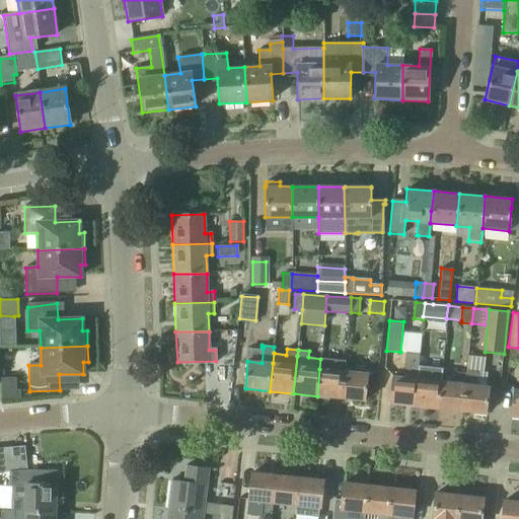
[(390,403),(415,406),(418,379),(420,354),(406,353),(404,372),(406,372),(406,378),(392,376),(390,403)]
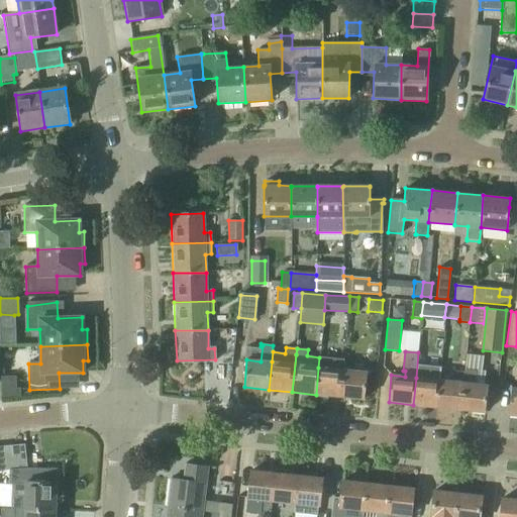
[(316,395),(339,397),(342,370),(343,359),(319,357),(318,368),(316,395)]
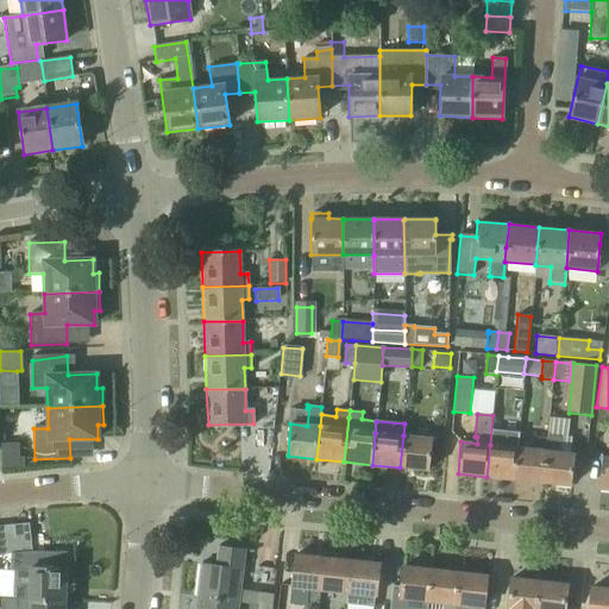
[(403,435),(400,468),(429,471),(433,439),(403,435)]
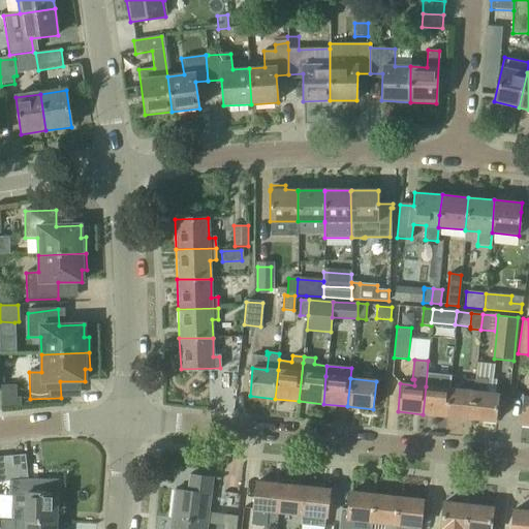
[(474,392),(471,419),(496,422),(499,395),(486,393),(487,380),(475,379),(475,381),(474,392)]
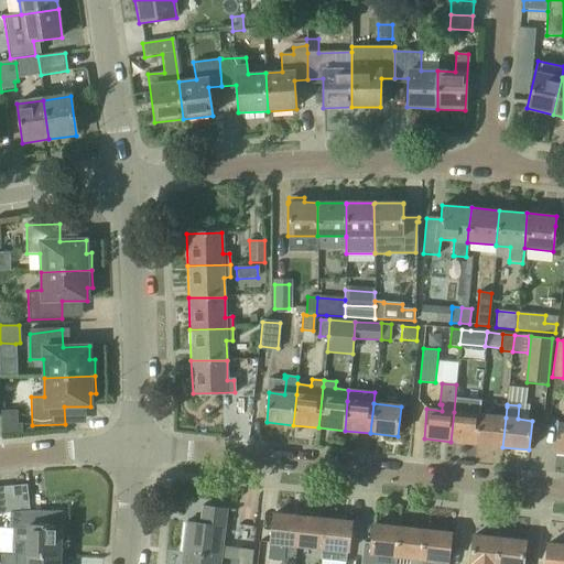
[(477,444),(502,447),(506,418),(507,407),(494,405),(492,416),(480,414),(477,444)]
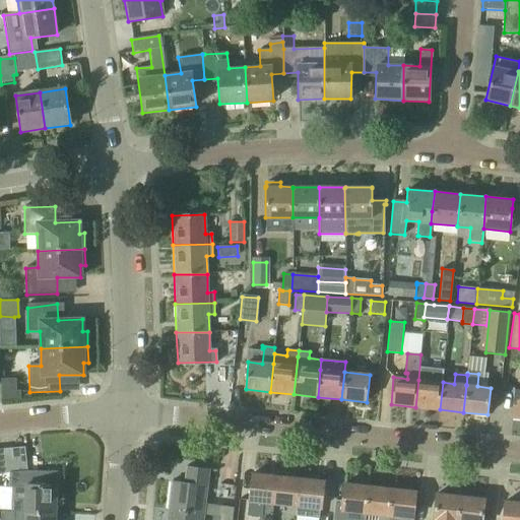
[(415,407),(440,409),(443,382),(418,380),(415,407)]
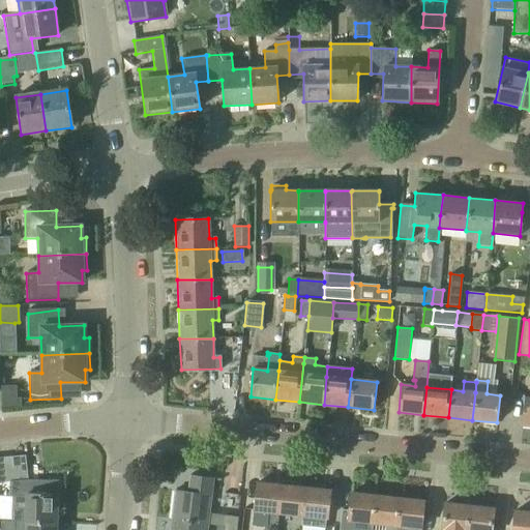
[(25,457),(12,458),(15,482),(27,481),(25,457)]
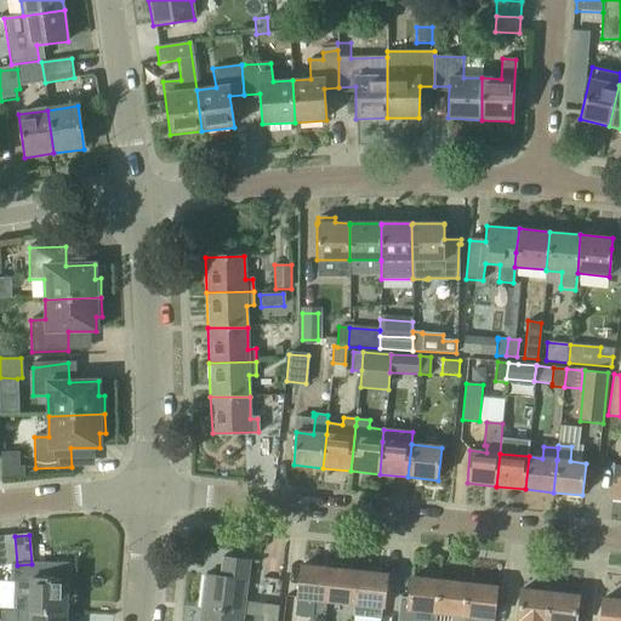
[(17,565),(15,536),(0,537),(3,567),(11,565),(17,565)]
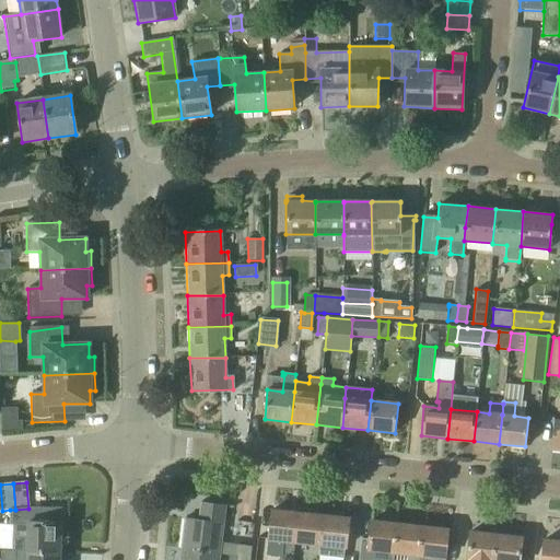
[(181,550),(220,555),(225,506),(200,503),(198,521),(185,518),(181,550)]
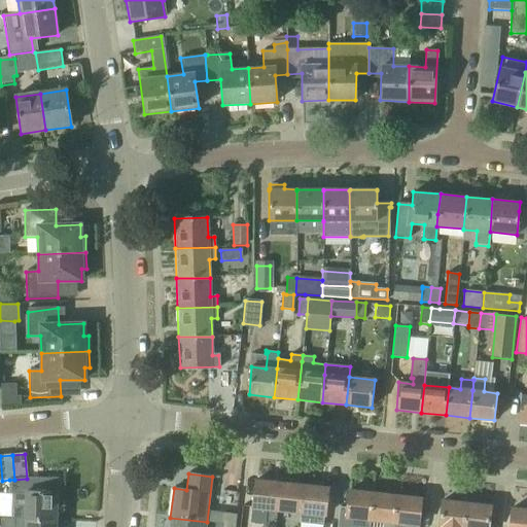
[(12,518),(56,520),(57,492),(57,479),(27,479),(14,480),(9,480),(9,494),(26,494),(25,505),(13,505),(12,518)]
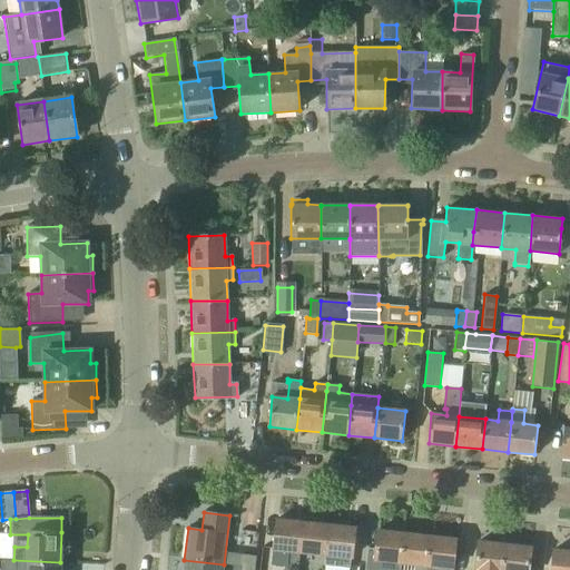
[(303,523),(300,552),(326,554),(328,526),(320,524),(320,521),(303,519),(303,523)]
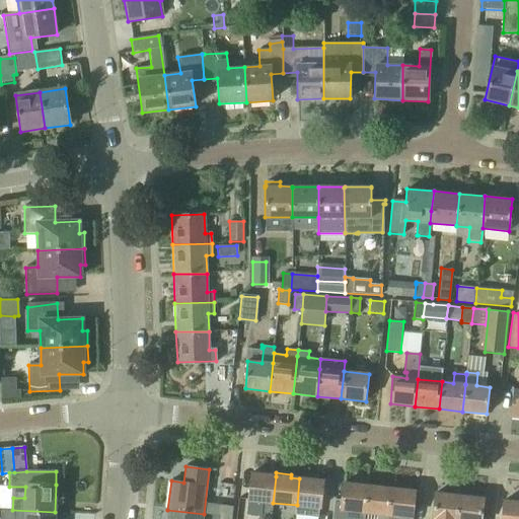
[(271,518),(273,503),(276,476),(251,473),(248,500),(262,502),(261,517),(271,518)]
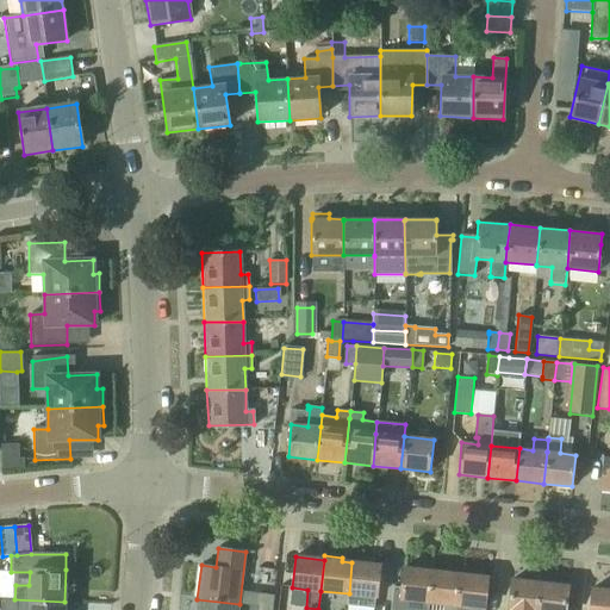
[(378,597),(381,566),(352,562),(349,593),(348,604),(374,608),(375,597),(378,597)]
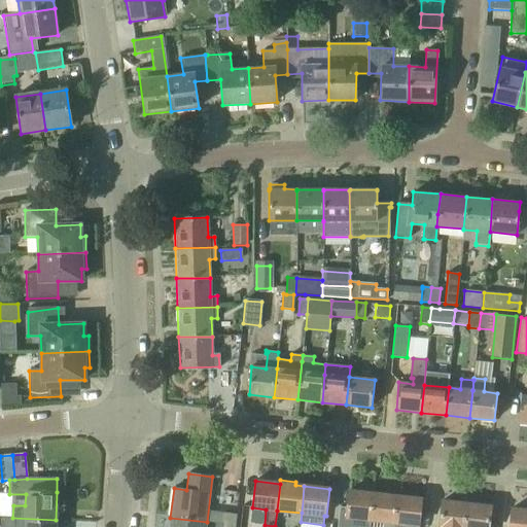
[(370,526),(371,520),(372,511),(374,493),(350,491),(348,508),(340,507),(338,526),(370,526)]
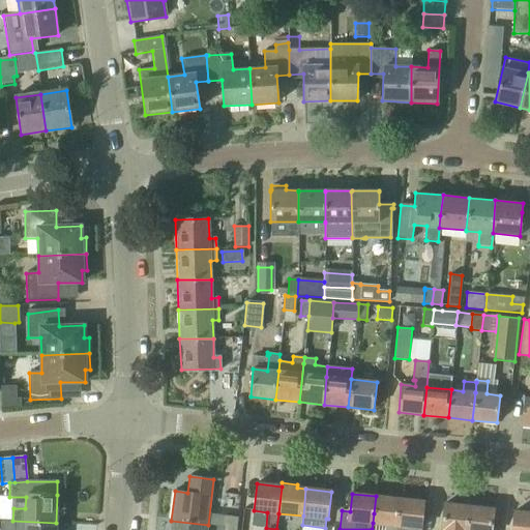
[(395,529),(398,526),(400,499),(376,496),(374,513),(373,523),(385,525),(384,529),(395,529)]
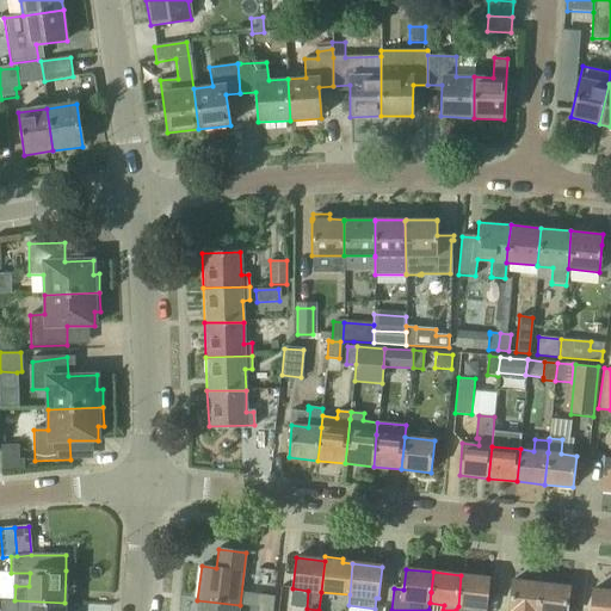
[(458,606),(456,610),(486,610),(489,578),(461,575),(458,606)]
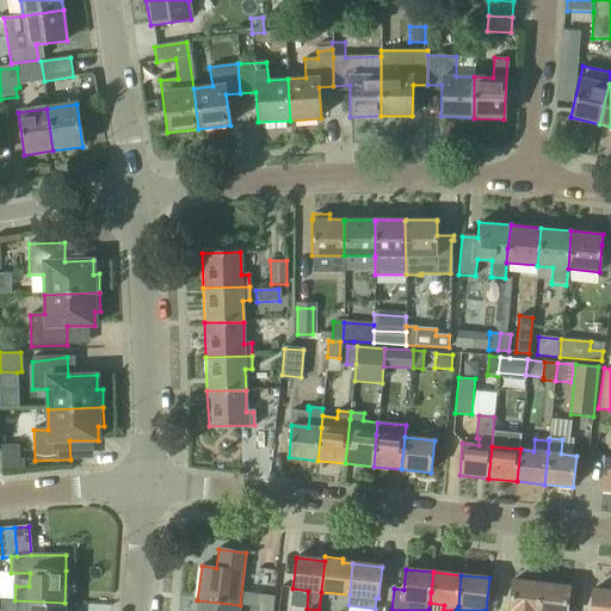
[(513,580),(510,610),(538,610),(542,584),(513,580)]
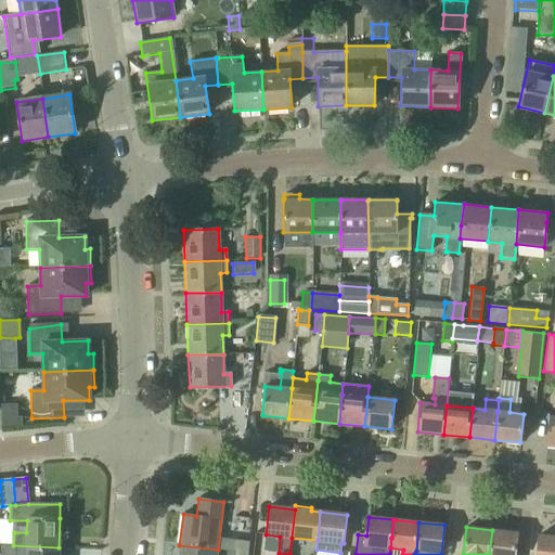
[(515,554),(518,533),(492,530),(489,554),(515,554)]
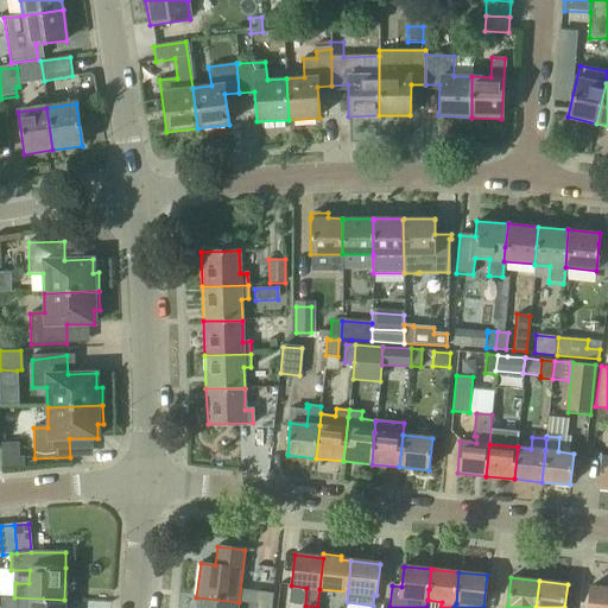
[(588,607),(607,607),(607,588),(590,587),(588,607)]
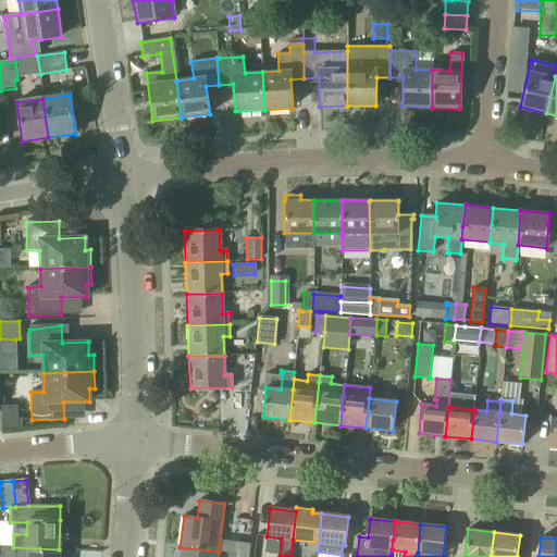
[(235,554),(248,556),(249,544),(236,543),(235,554)]
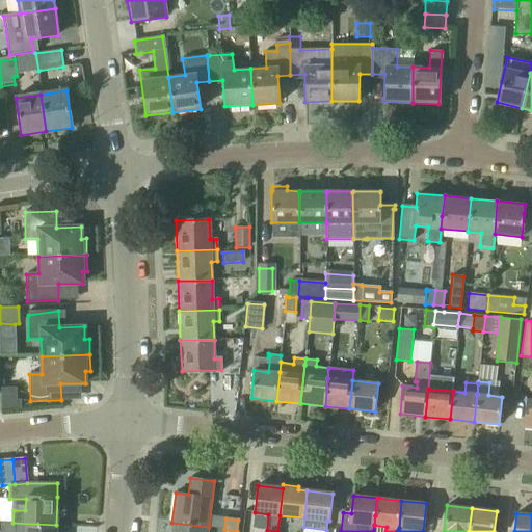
[(0,531),(12,531),(14,523),(12,523),(0,523),(0,531)]
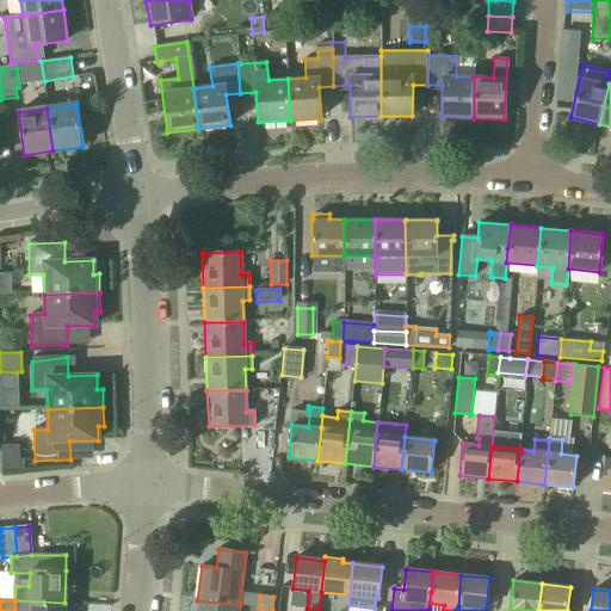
[(16,600),(14,610),(65,610),(65,603),(16,600)]
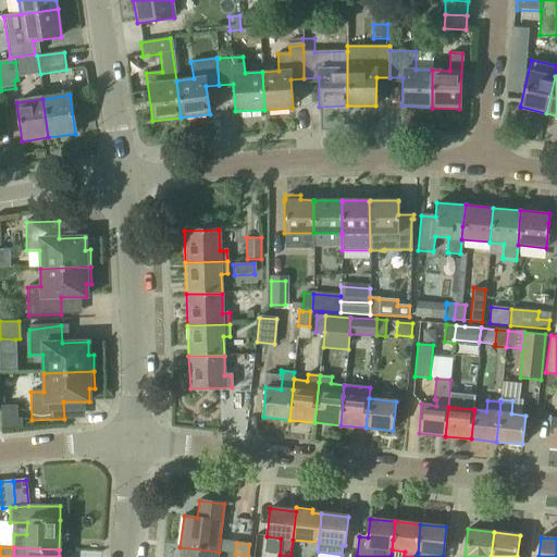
[(180,547),(178,556),(217,556),(219,552),(180,547)]
